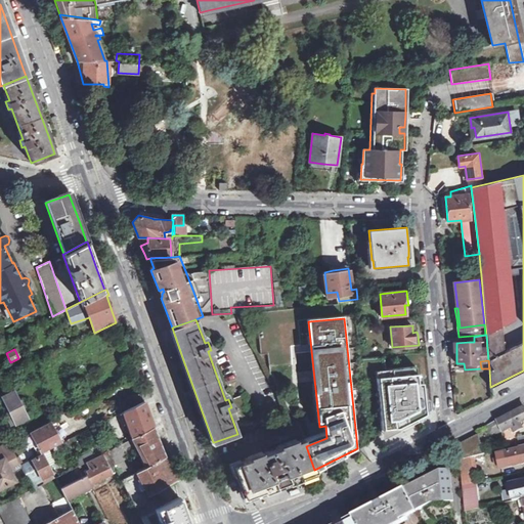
[(418,367),(377,373),(384,433),(401,431),(428,417),(424,375),(419,376),(418,367)]
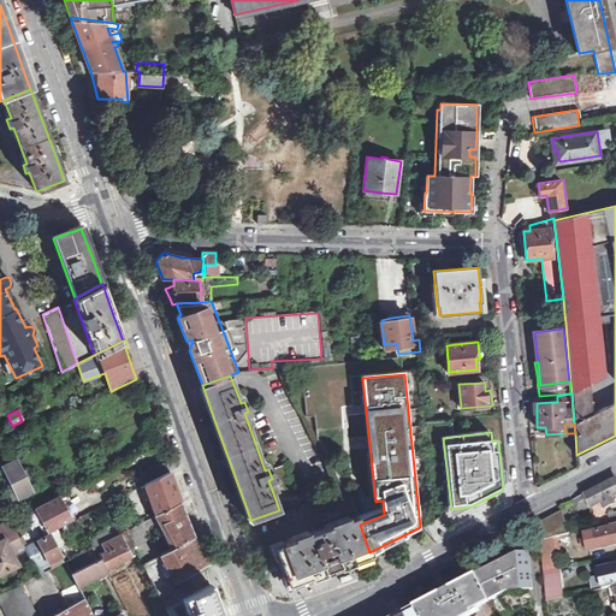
[(21,437),(13,442),(21,456),(28,451),(21,437)]
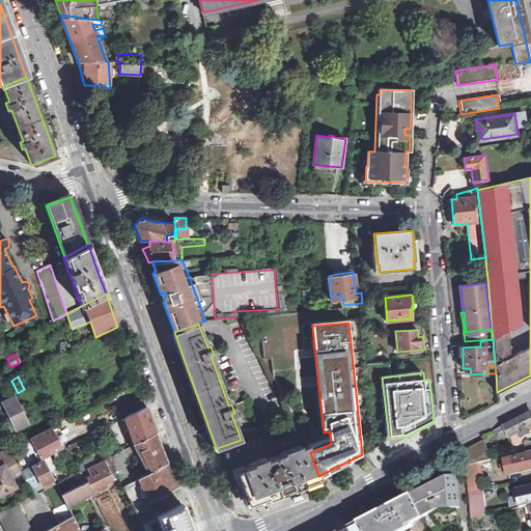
[(12,396),(0,402),(0,411),(10,431),(26,422),(22,414),(25,412),(24,410),(29,407),(29,406),(28,403),(22,407),(21,404),(18,406),(12,396)]
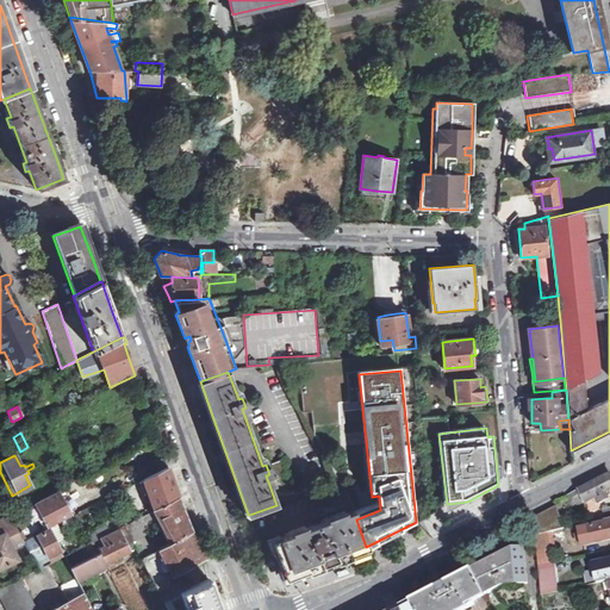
[(284,460),(272,465),(278,480),(290,477),(284,460)]
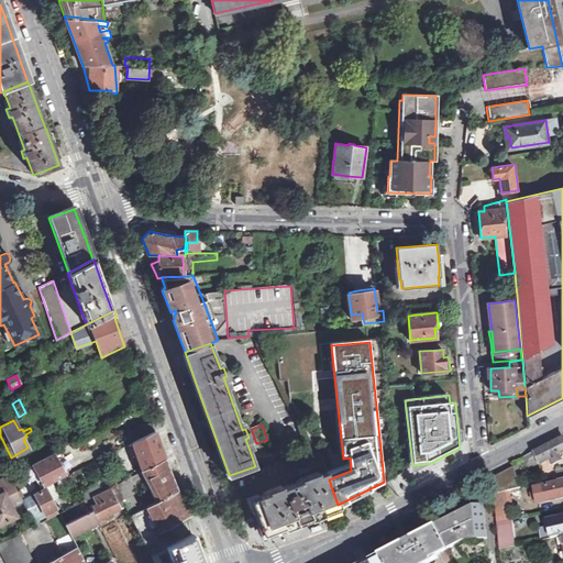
[(155,431),(131,442),(143,470),(164,459),(165,459),(162,450),(155,431)]
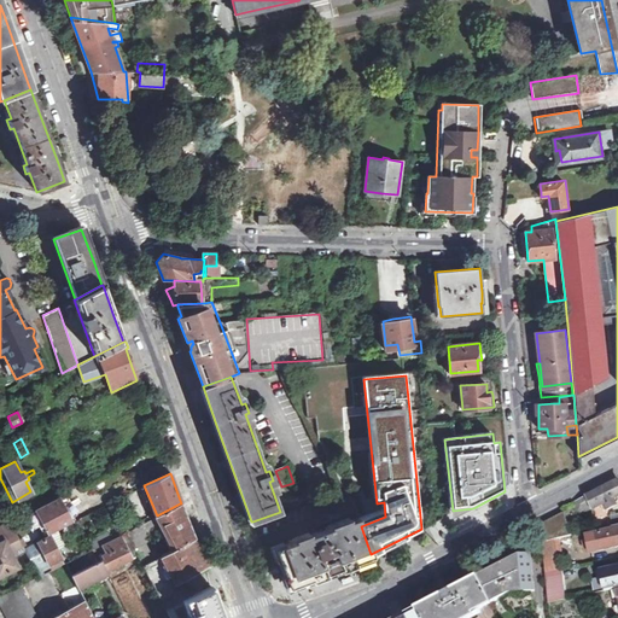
[(617,481),(576,502),(578,505),(588,500),(592,507),(592,512),(594,511),(598,509),(596,507),(617,495),(617,481)]
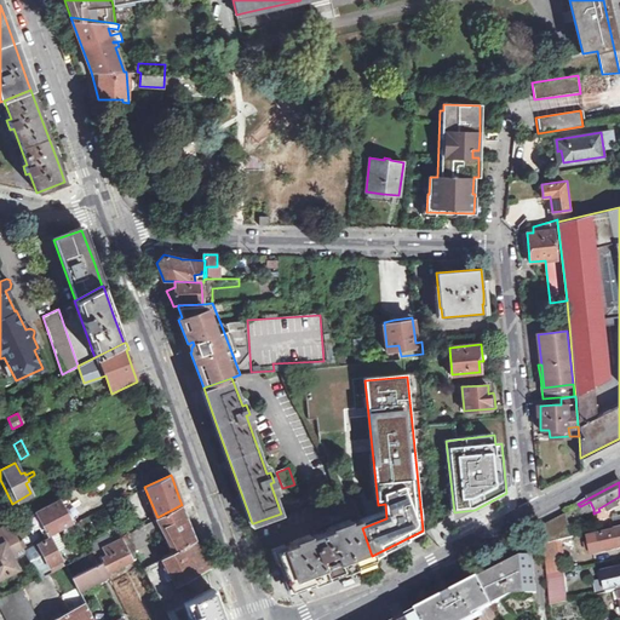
[(619,497),(598,509),(600,511),(596,512),(597,516),(619,504),(619,497)]
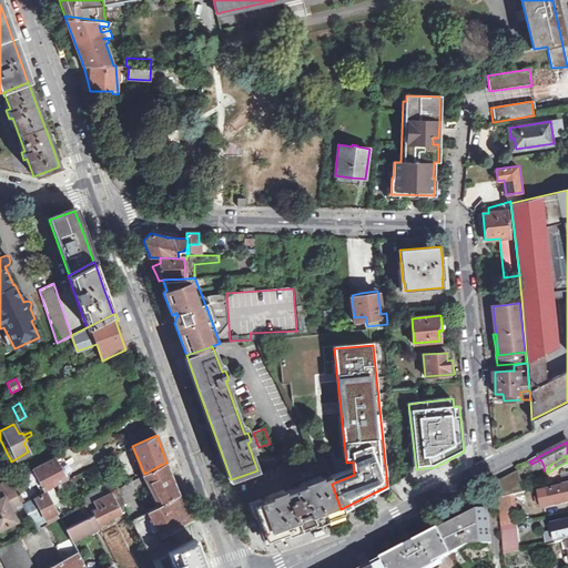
[(57,459),(67,478),(72,475),(62,456),(57,459)]
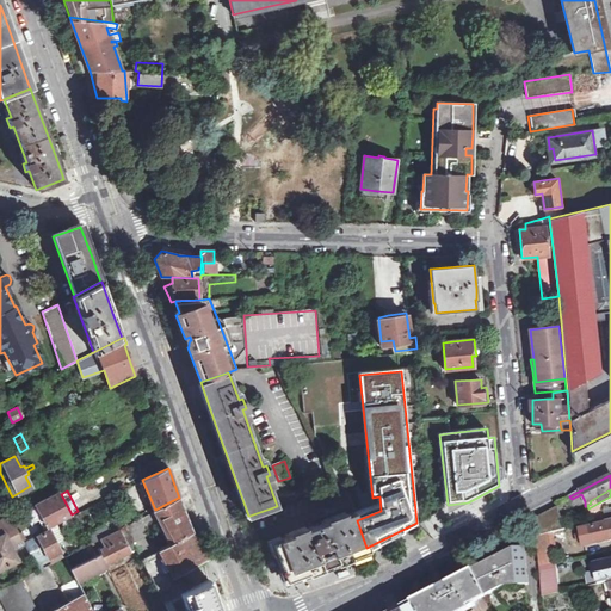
[(37,504),(48,525),(72,514),(61,494),(60,492),(37,504)]
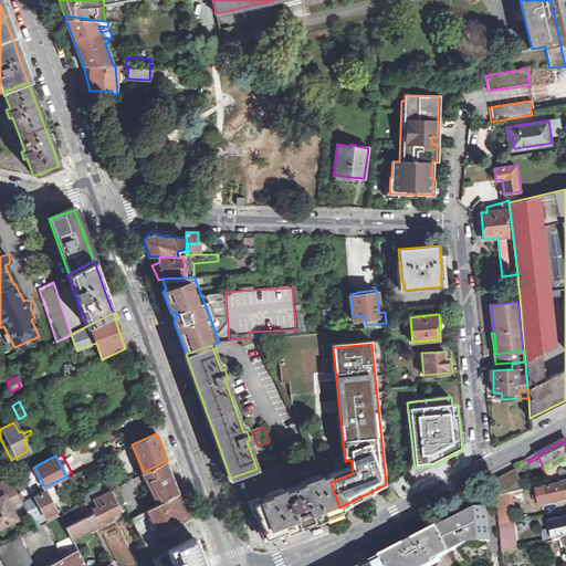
[(535,468),(542,464),(538,458),(530,462),(532,467),(535,468)]
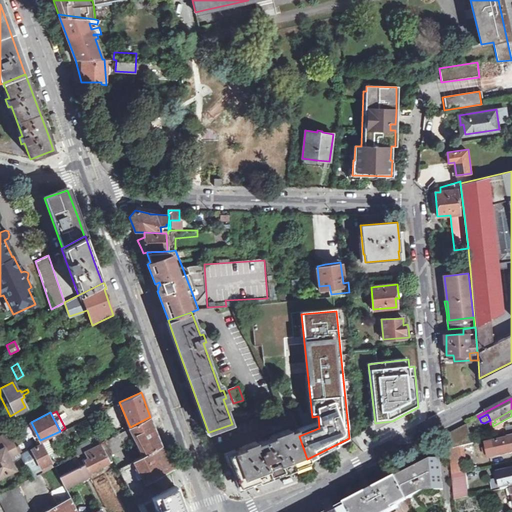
[(106,440),(112,452),(136,440),(143,454),(160,446),(157,437),(149,417),(130,427),(106,440)]
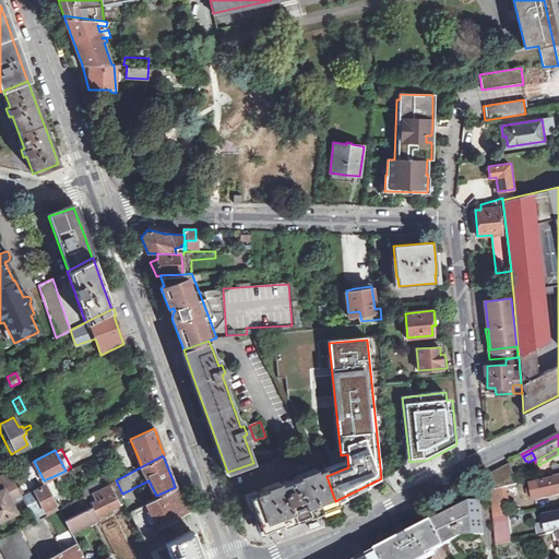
[(502,467),(489,474),(490,489),(498,488),(516,484),(510,463),(502,467)]
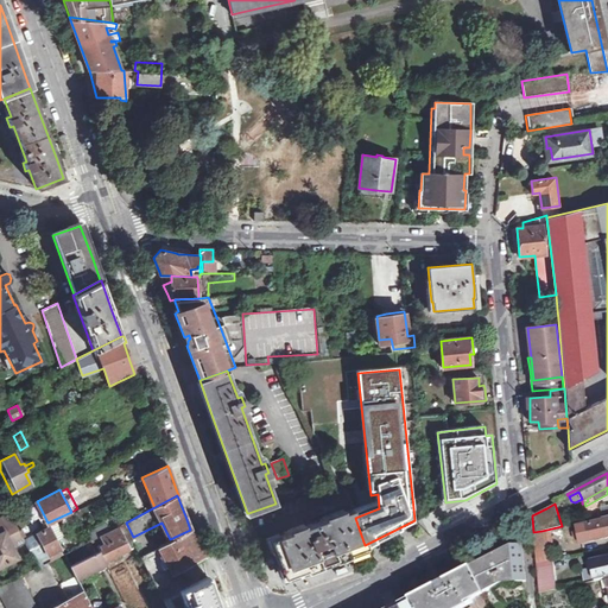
[(584,514),(586,521),(596,519),(596,523),(603,521),(602,518),(602,517),(600,507),(595,508),(595,512),(584,514)]
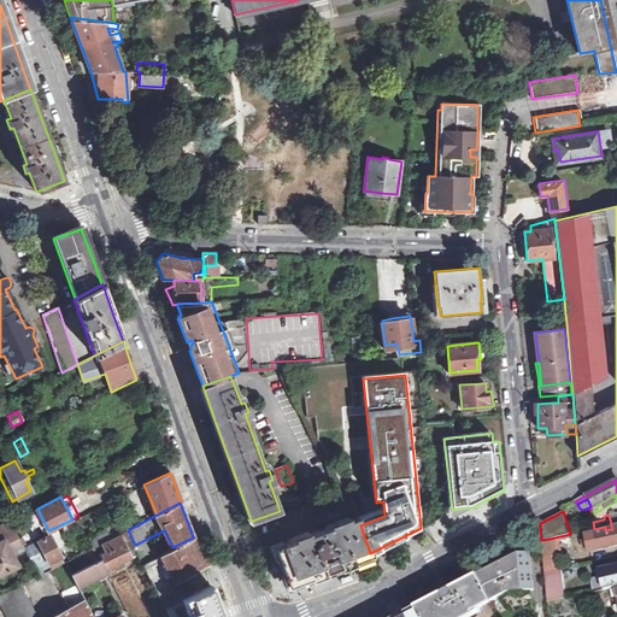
[(329,569),(370,553),(360,526),(357,517),(274,548),(275,553),(287,585),(329,569)]
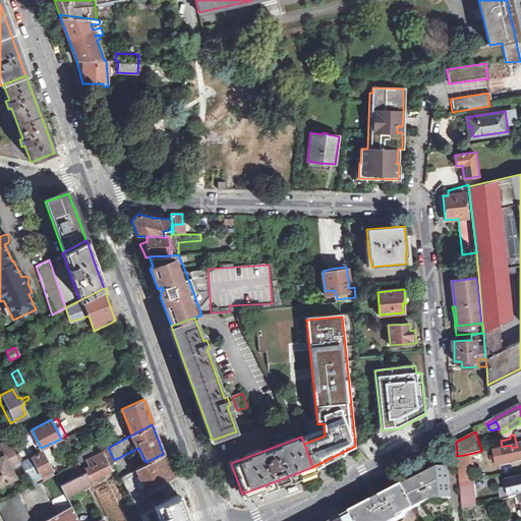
[(0,486),(15,477),(11,469),(21,463),(20,462),(8,439),(0,443),(0,486)]
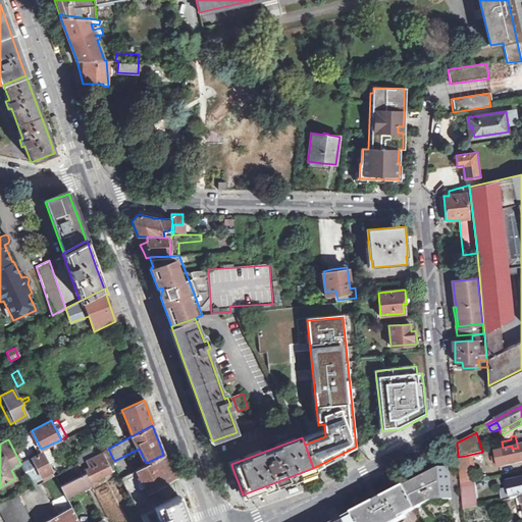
[(518,448),(512,449),(510,449),(513,462),(521,460),(521,442),(517,445),(518,448)]
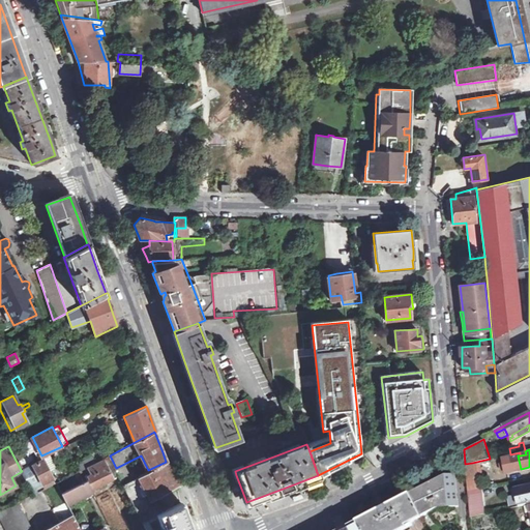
[(518,455),(510,458),(504,459),(507,472),(521,469),(518,455)]
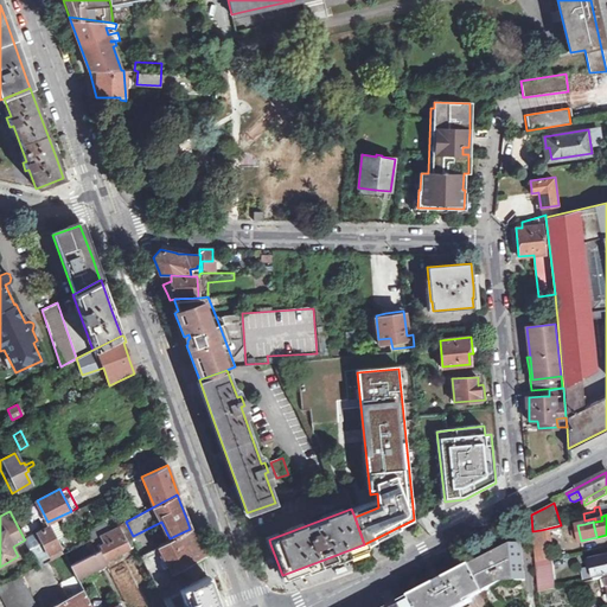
[(25,540),(39,566),(44,563),(40,557),(48,553),(49,554),(61,547),(49,524),(37,530),(37,531),(24,538),(25,540)]
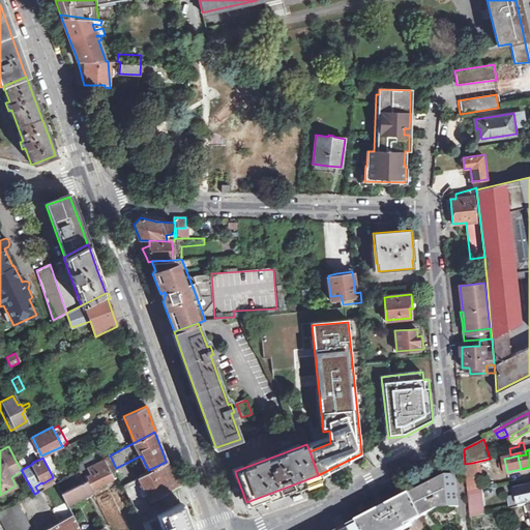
[(109,458),(82,471),(86,479),(92,491),(106,484),(105,482),(118,475),(109,458)]
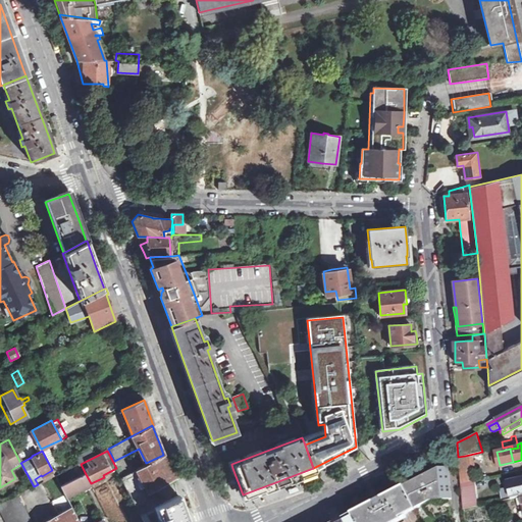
[(120,476),(136,506),(149,499),(145,491),(160,484),(174,477),(163,455),(146,463),(120,476)]
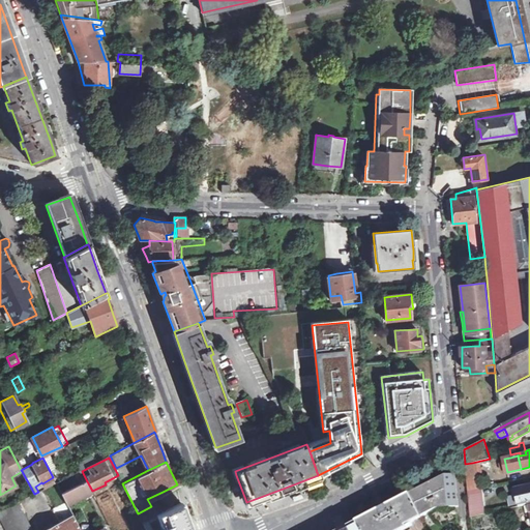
[(472,463),(465,464),(468,491),(480,488),(482,488),(481,481),(484,480),(483,475),(480,476),(478,464),(472,466),(472,463)]
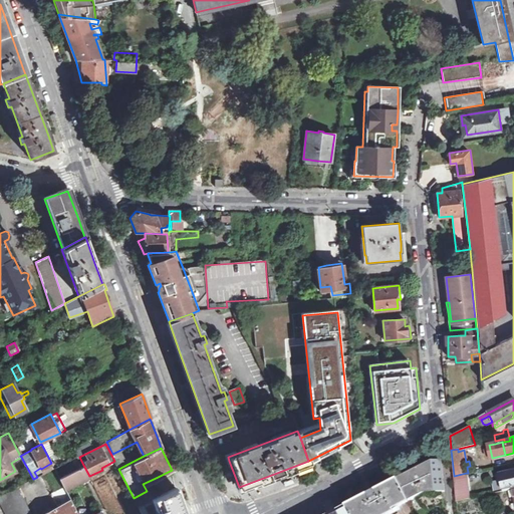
[(69,461),(73,471),(83,465),(79,457),(79,456),(69,461)]
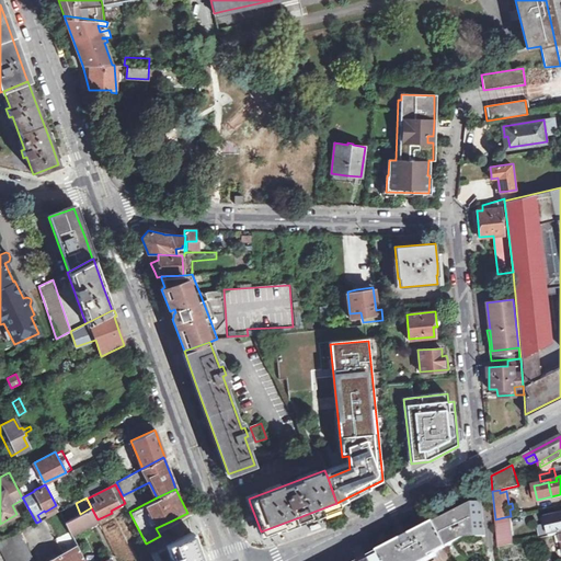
[(433,523),(446,548),(455,542),(466,556),(483,553),(481,537),(485,537),(482,503),(481,499),(474,502),(455,512),(457,516),(455,517),(453,515),(451,515),(449,515),(447,517),(446,518),(443,518),(433,523)]
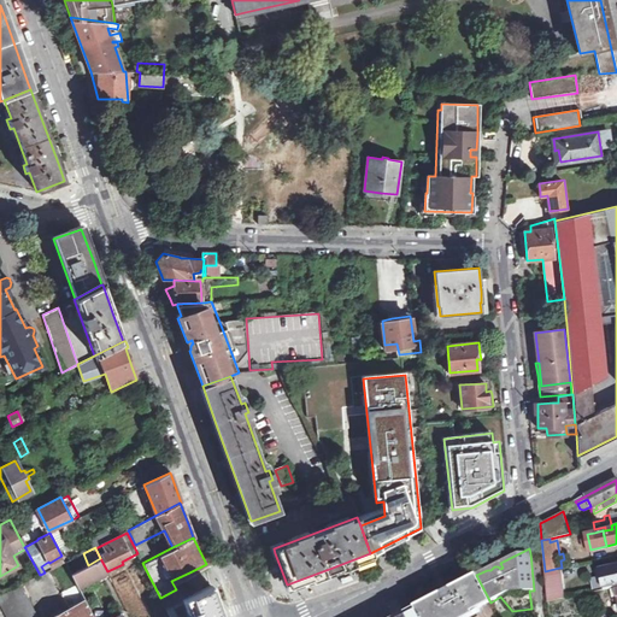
[(88,565),(71,574),(78,587),(92,580),(93,583),(103,577),(100,576),(107,571),(100,558),(88,565)]
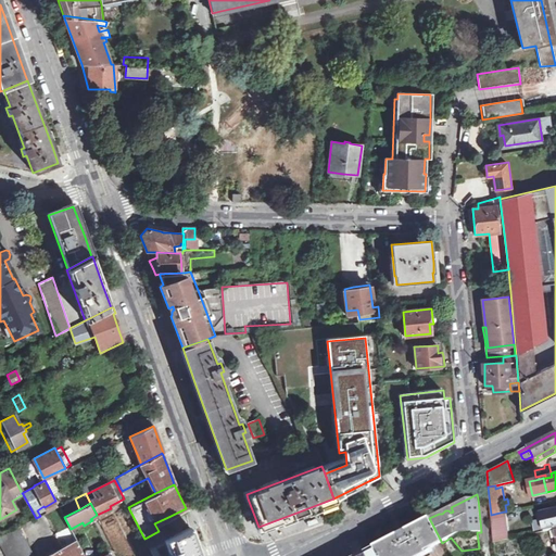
[(555,508),(539,513),(543,531),(554,529),(555,528),(555,508)]
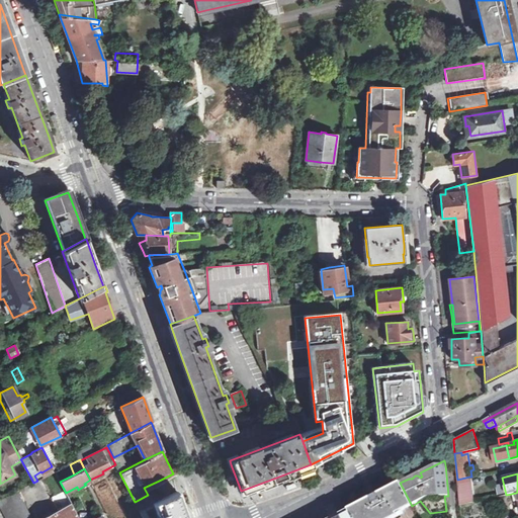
[(469,477),(457,480),(459,506),(471,503),(469,477)]
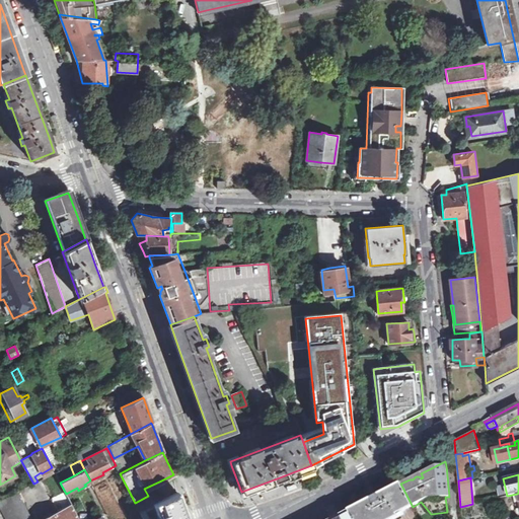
[(289,492),(299,488),(297,483),(287,487),(289,492)]
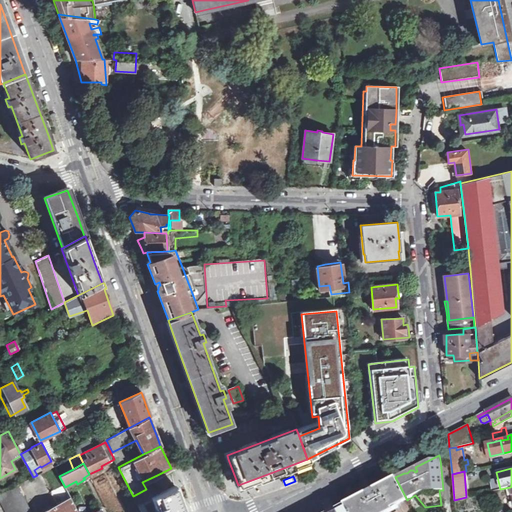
[(388,511),(393,510),(391,508),(407,500),(395,477),(392,479),(370,490),(344,504),(347,511),(388,511)]
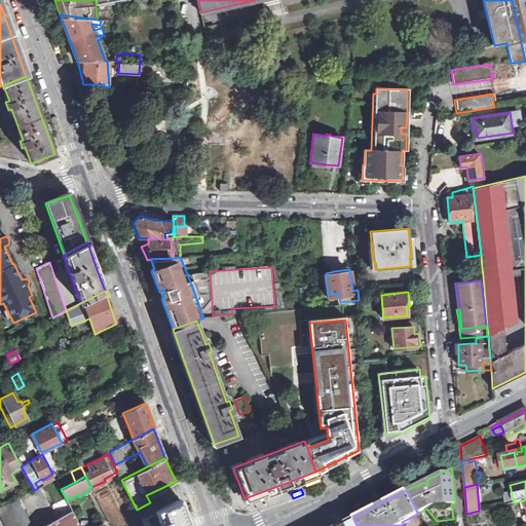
[(189,525),(180,498),(162,505),(162,506),(157,510),(162,524),(159,525),(189,525)]
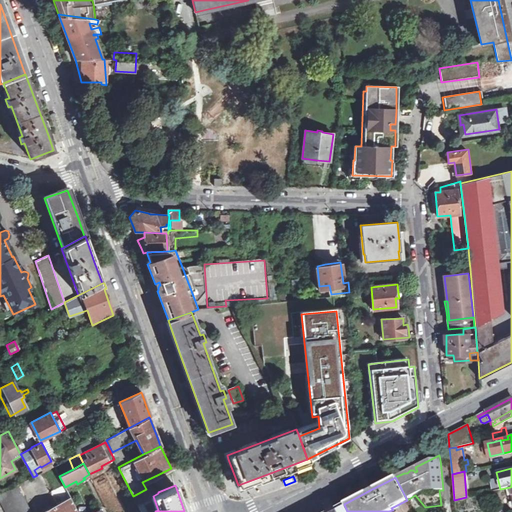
[(21,511),(10,488),(0,493),(0,500),(6,511),(21,511)]
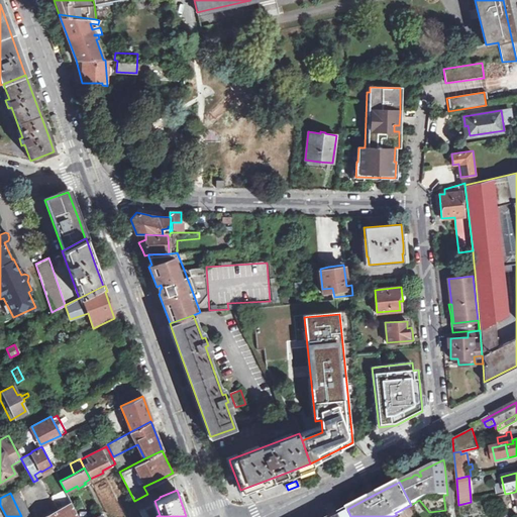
[(78,516),(71,501),(38,516),(78,516)]
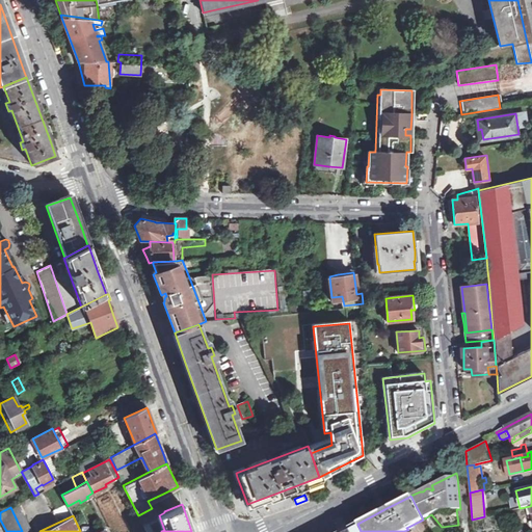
[(142,524),(145,531),(154,531),(151,524),(154,523),(152,519),(142,524)]
